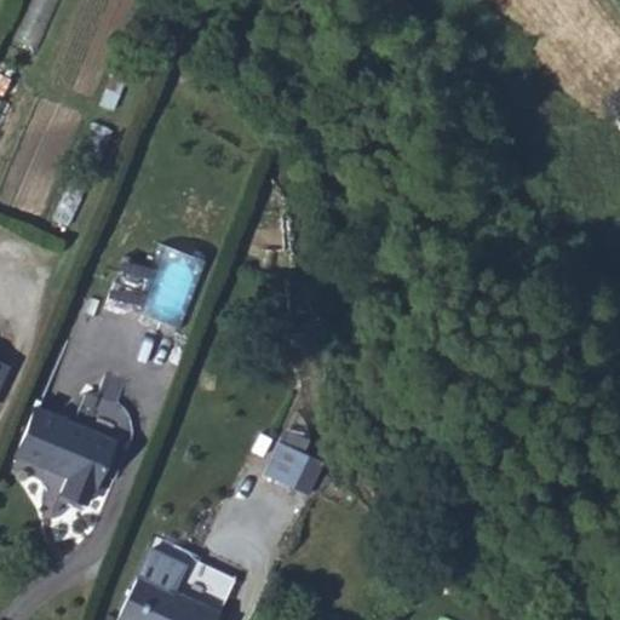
[(32,0),(17,34),(40,45),(59,0),(32,0)]
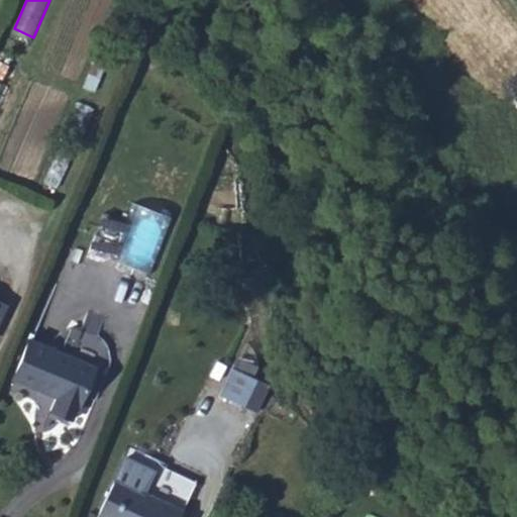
[(149,271),(171,213),(133,200),(111,256),(149,271)]
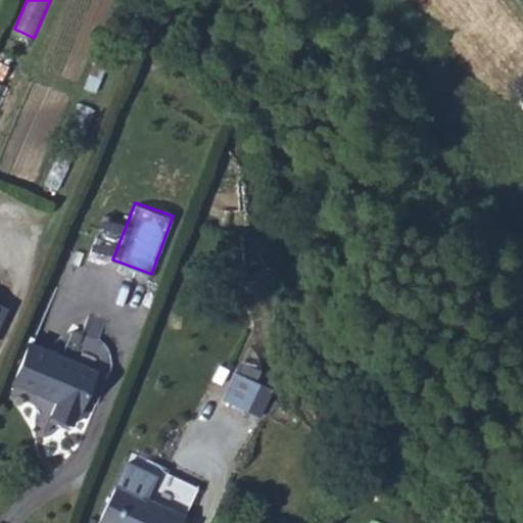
[(41,349),(24,391),(67,410),(61,423),(83,432),(106,378),(41,349)]
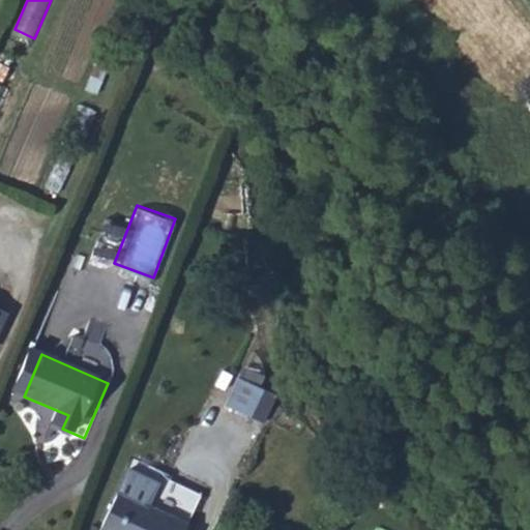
[(277,393),(238,376),(225,404),(264,422),(277,393)]
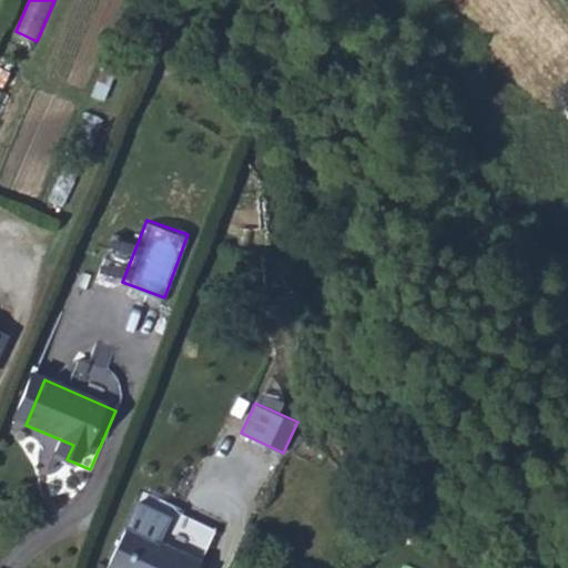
[(142,501),(131,533),(114,567),(206,567),(208,567),(161,545),(171,514),(142,501)]
